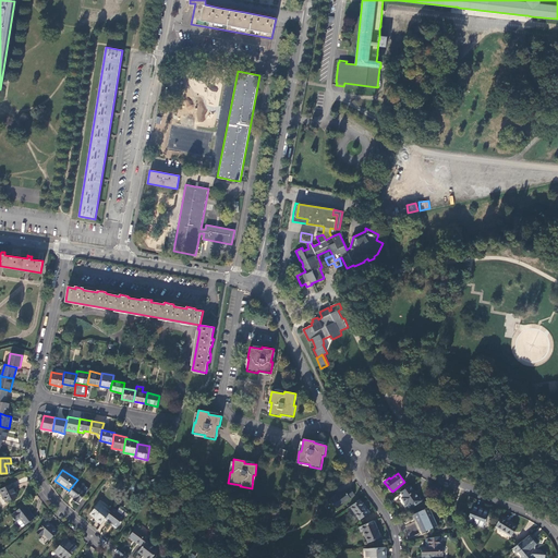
[(4,500),(5,502),(17,497),(11,485),(0,489),(0,493),(1,495),(0,496),(2,500),(4,500)]
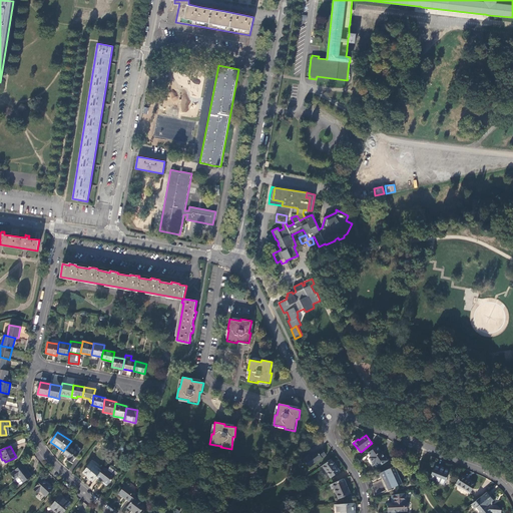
[(73,450),(67,446),(63,451),(61,453),(68,458),(66,460),(71,464),(81,450),(76,446),(73,450)]
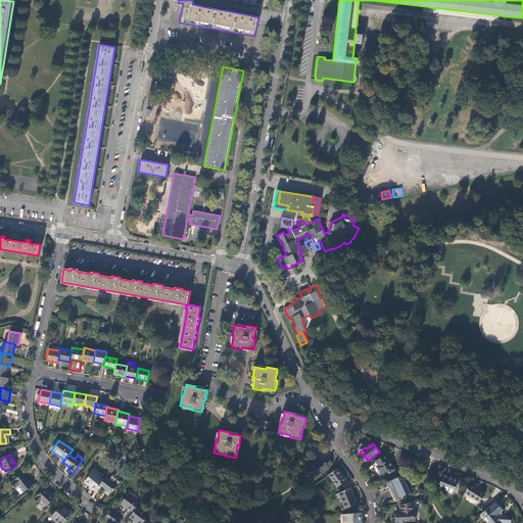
[(385,455),(376,462),(379,466),(377,467),(381,473),(383,472),(386,476),(395,470),(385,455)]
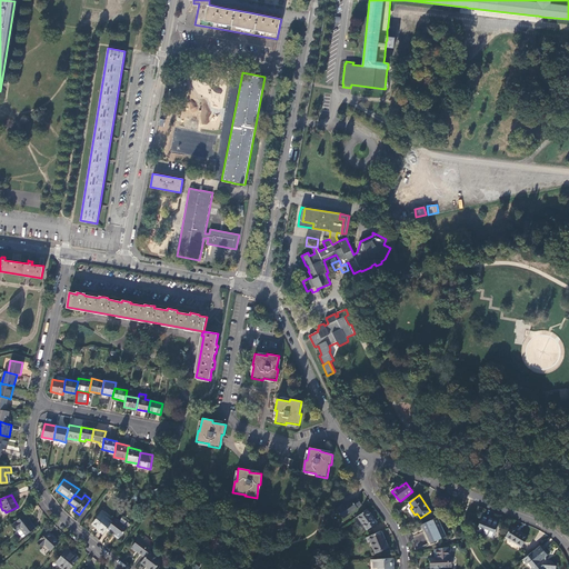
[(337,509),(345,518),(362,505),(357,499),(352,502),(351,500),(345,506),(343,503),(337,509)]
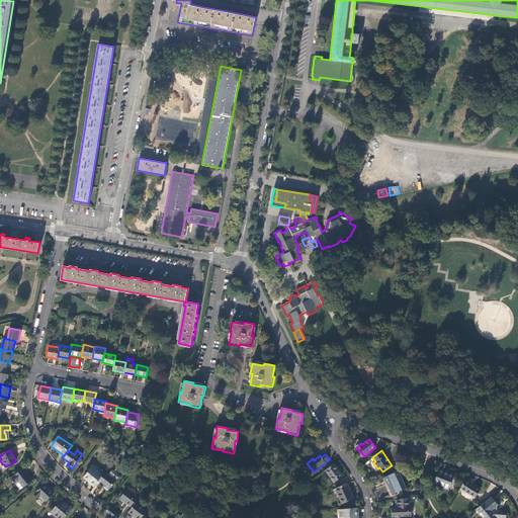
[(334,464),(325,470),(334,482),(343,476),(334,464)]
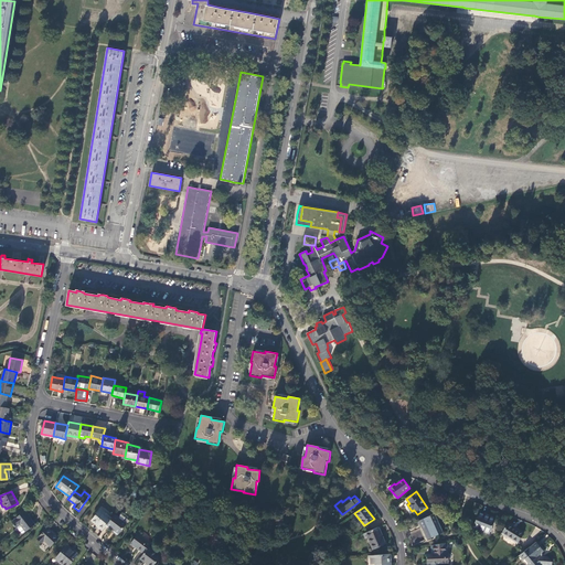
[(107,525),(110,520),(104,515),(106,513),(99,509),(91,522),(103,531),(107,525)]
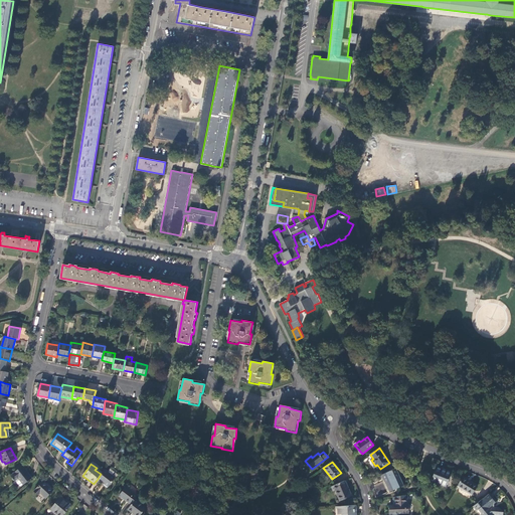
[(20,487),(22,485),(31,479),(22,467),(10,476),(14,482),(15,482),(18,487),(20,487)]
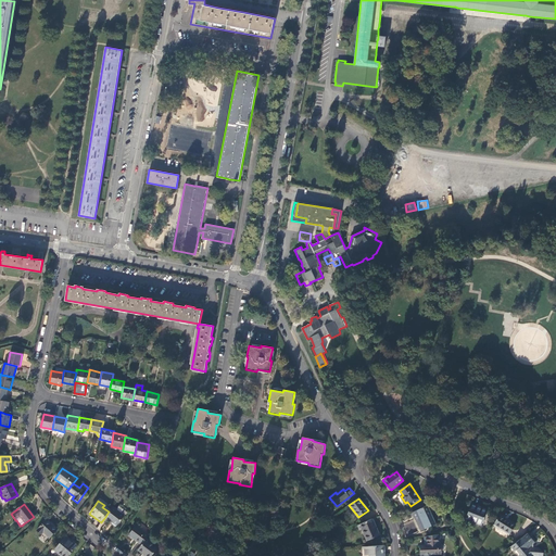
[(124,516),(127,513),(119,507),(118,507),(114,504),(112,507),(124,516)]
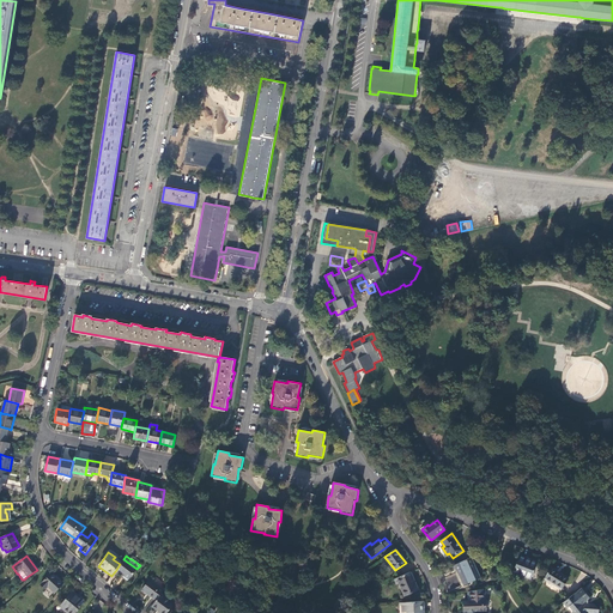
[(520,575),(530,580),(538,562),(526,557),(526,558),(520,556),(514,571),(520,574),(520,575)]
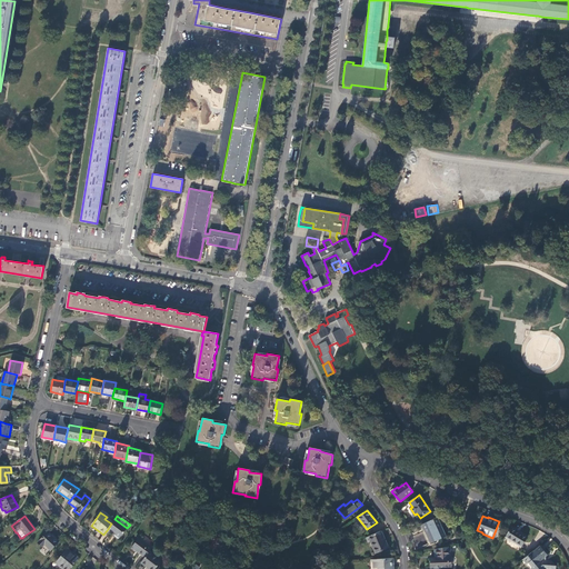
[(447,536),(438,517),(422,525),(430,543),(447,536)]
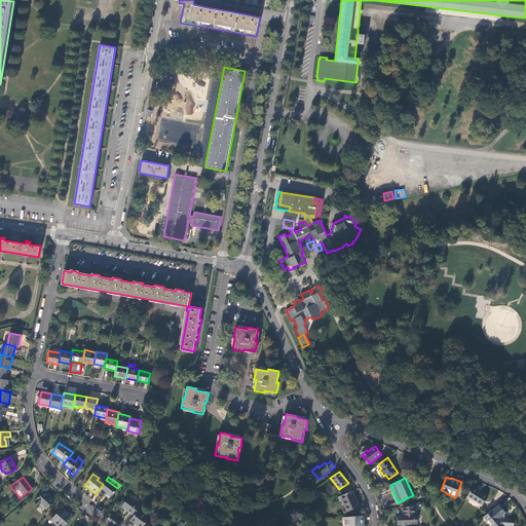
[(117,488),(106,480),(103,484),(100,489),(111,497),(117,488)]
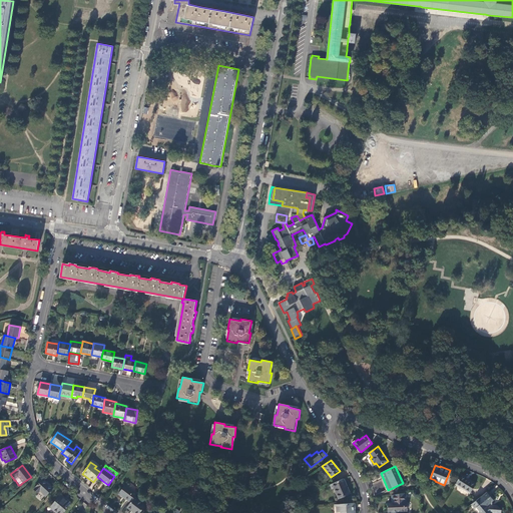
[(461,474),(455,484),(470,493),(476,484),(461,474)]
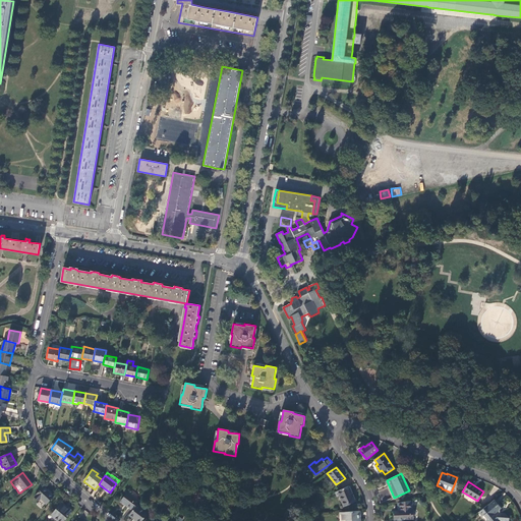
[(41,500),(47,505),(54,496),(44,486),(35,498),(39,502),(41,500)]
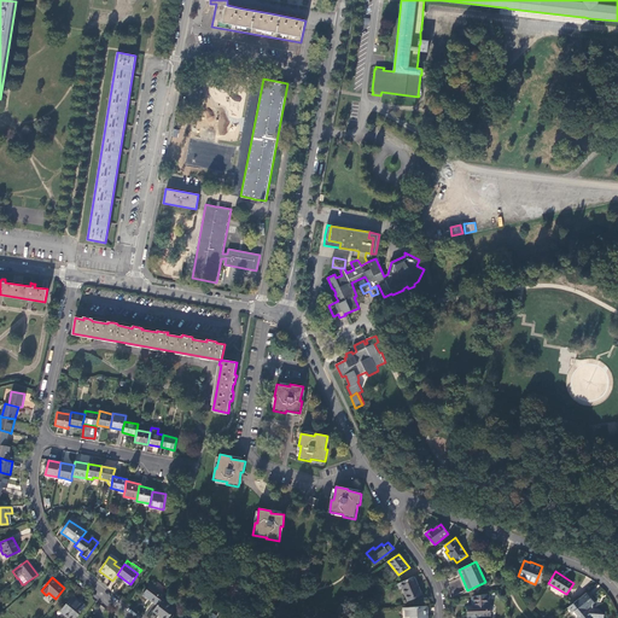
[(415,577),(401,583),(403,589),(406,588),(409,600),(423,595),(415,577)]
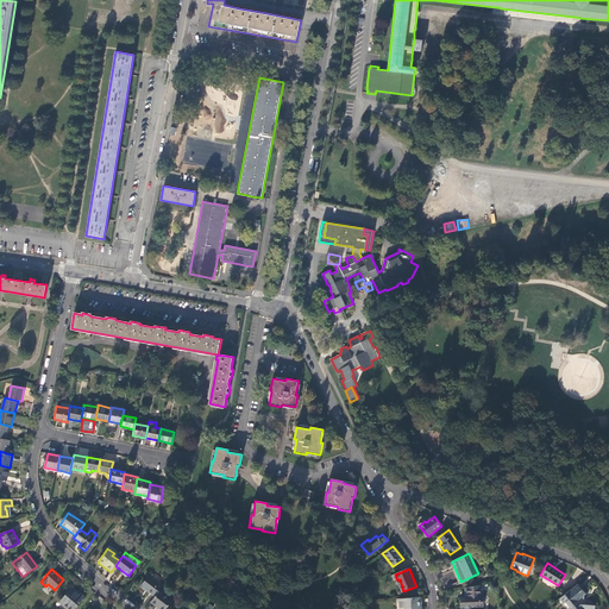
[(159,590),(163,585),(149,576),(140,586),(155,597),(159,590)]
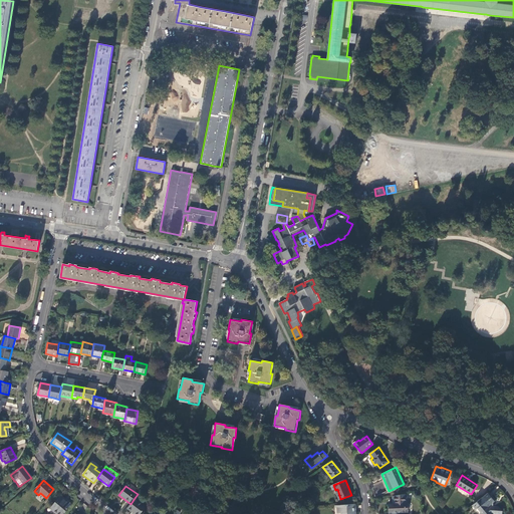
[(489,492),(473,504),(477,508),(478,508),(481,512),(480,512),(481,513),(491,513),(493,513),(500,513),(502,513),(502,509),(499,505),(493,505),(493,503),(496,500),(489,492)]
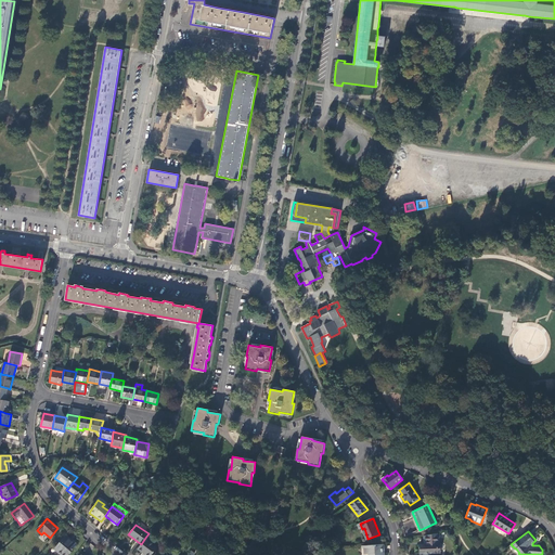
[(440,553),(440,533),(425,537),(425,545),(421,545),(421,554),(423,553),(425,554),(426,554),(427,554),(429,554),(431,553),(440,553)]
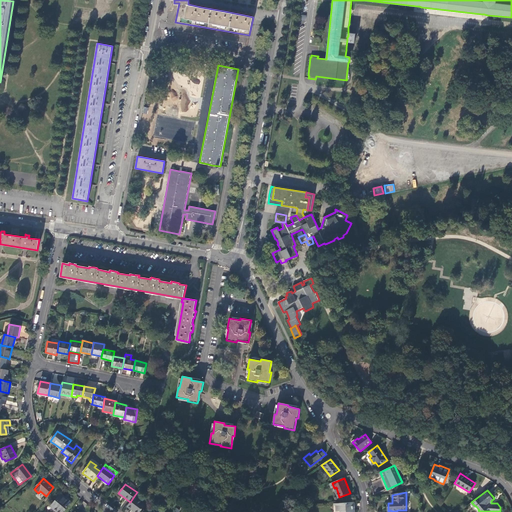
[(65,507),(67,507),(71,502),(61,494),(49,508),(53,511),(62,511),(64,510),(64,509),(64,508),(65,508),(65,507)]
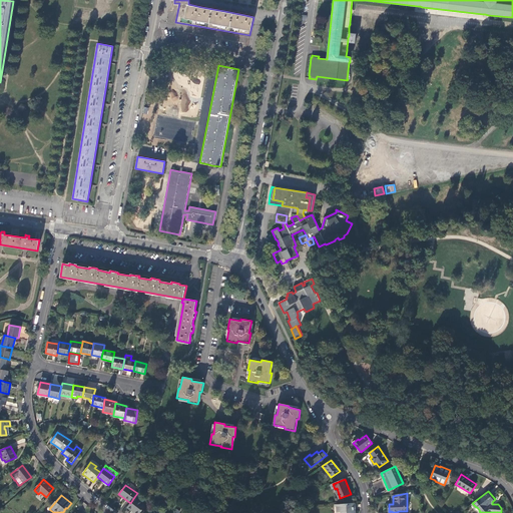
[(139,512),(145,505),(134,497),(130,503),(127,506),(134,511),(134,512),(139,512)]
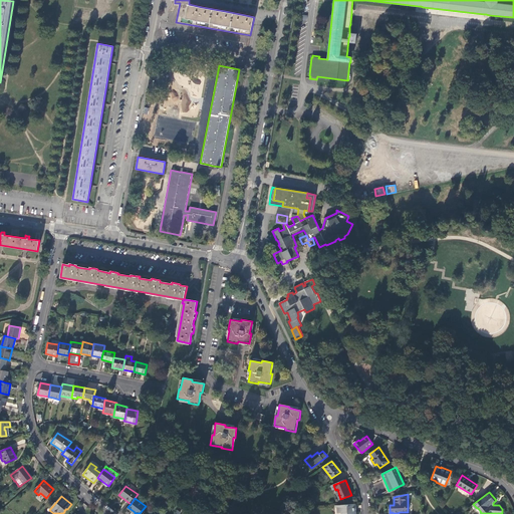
[(354,513),(354,504),(338,505),(338,512),(342,512),(342,513),(354,513)]
